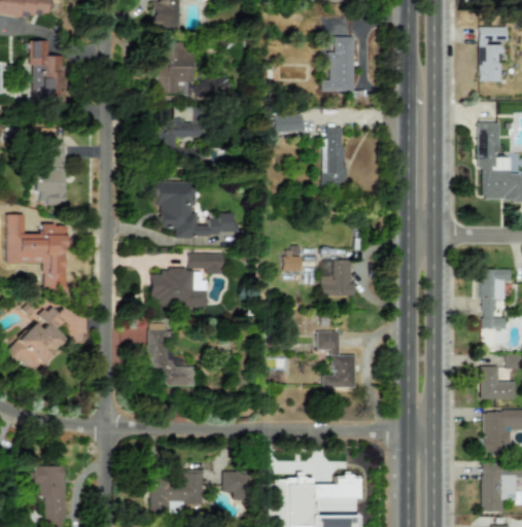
[(0,0),(0,10),(48,19),(50,0),(0,0)]
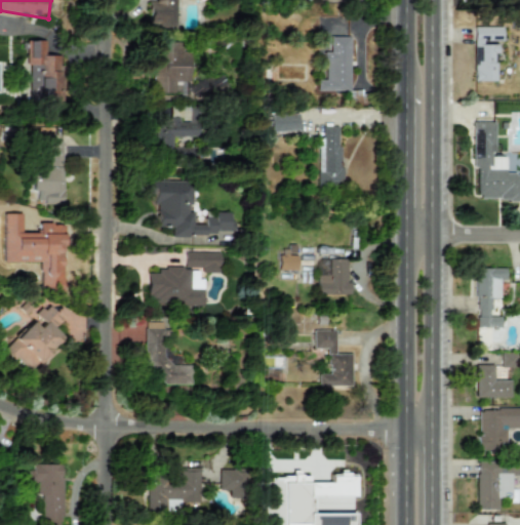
[(153,0),(153,16),(161,16),(161,28),(180,28),(180,0),(153,0)]
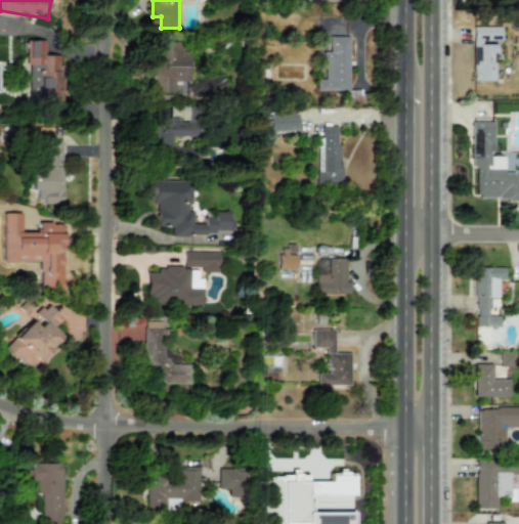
[(505,27),(477,27),(477,81),(498,81),(498,52),(501,52),(501,41),(505,41),(505,27)]
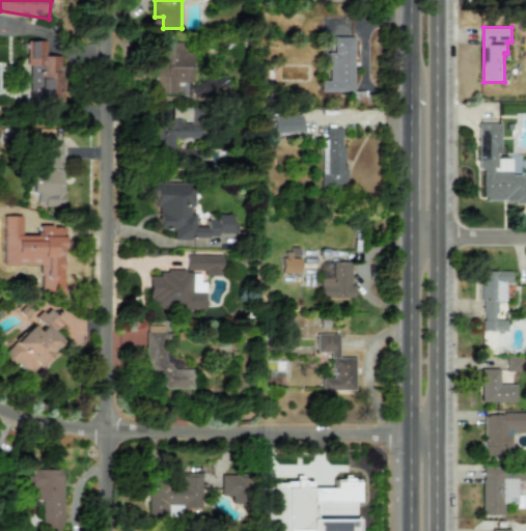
[(357,91),(358,36),(338,35),(338,52),(332,52),(332,80),(326,80),(326,91),(357,91)]
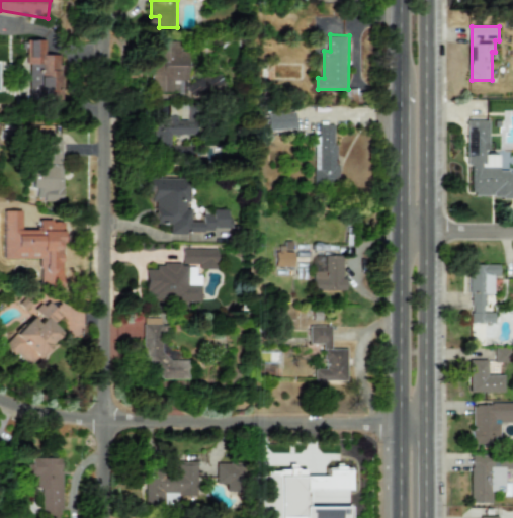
[(65,103),(64,54),(48,55),(48,39),(30,39),(31,103),(65,103)]
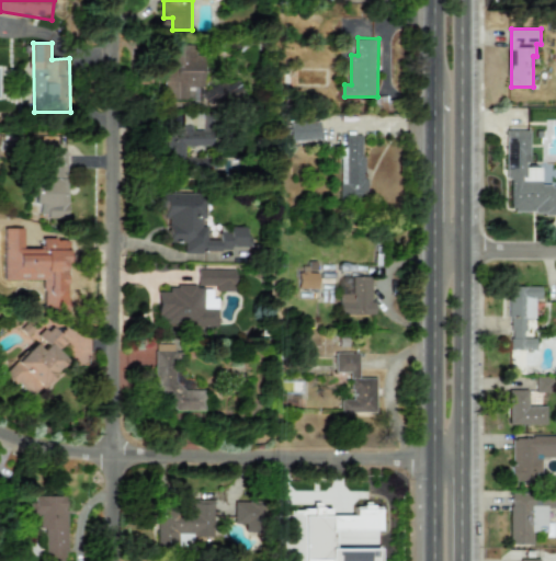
[(200,100),(200,86),(206,86),(206,45),(168,44),(168,100),(200,100)]
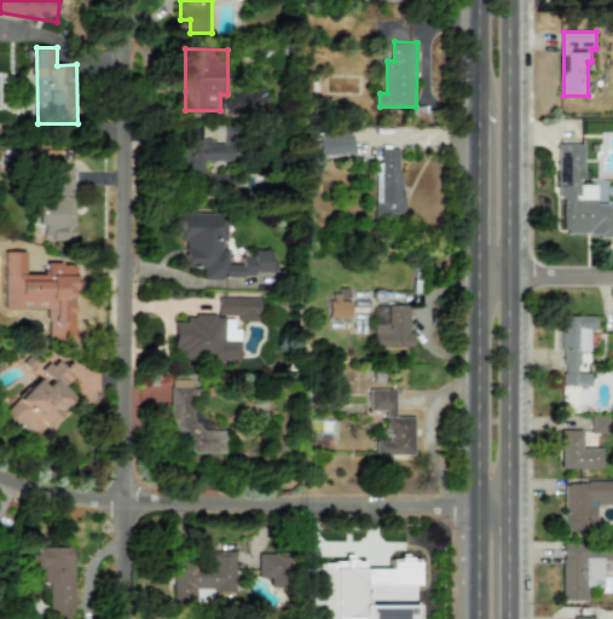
[(322,133),(323,155),(356,154),(356,133),(322,133)]
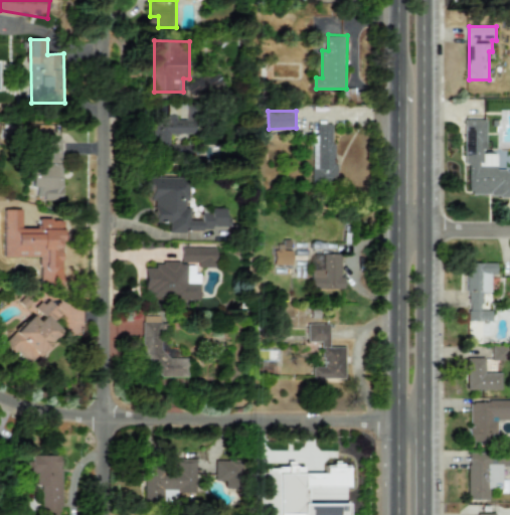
[(193,134),(192,120),(179,120),(179,114),(169,114),(169,120),(156,120),(156,153),(193,152),(193,143),(172,144),(172,134),(193,134)]
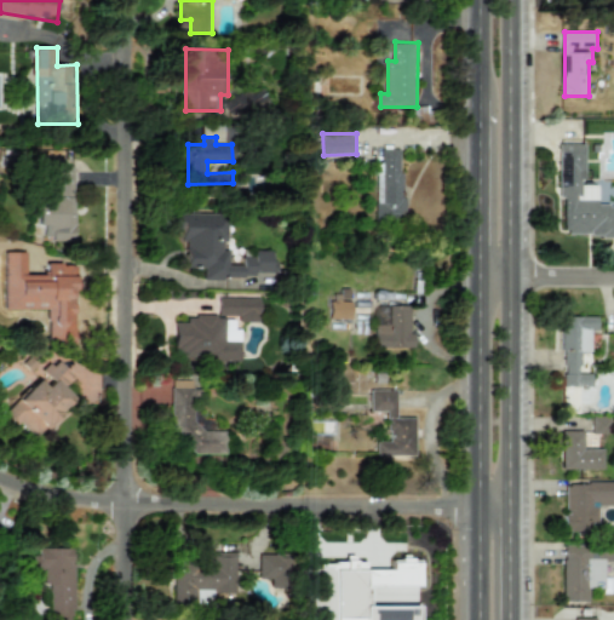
[(589,144),(563,144),(563,197),(567,197),(567,235),(613,235),(613,204),(601,204),(601,184),(589,184),(589,144)]
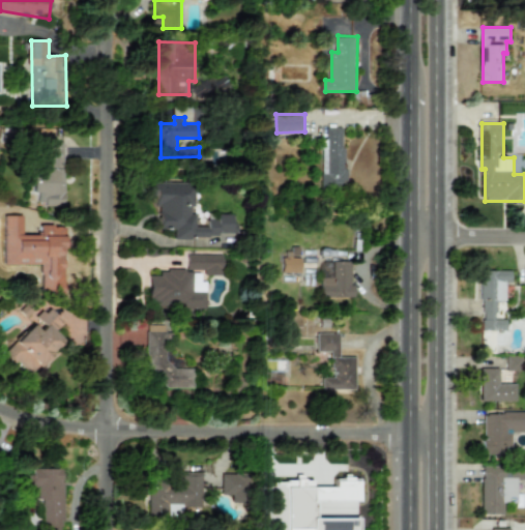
[(346,126),(329,126),(329,139),(324,139),(325,187),(348,187),(346,126)]
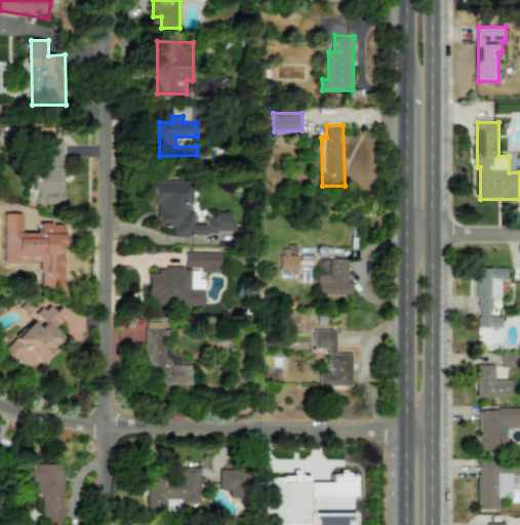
[(66,202),(66,127),(41,127),(41,166),(35,166),(35,191),(40,191),(40,202),(66,202)]
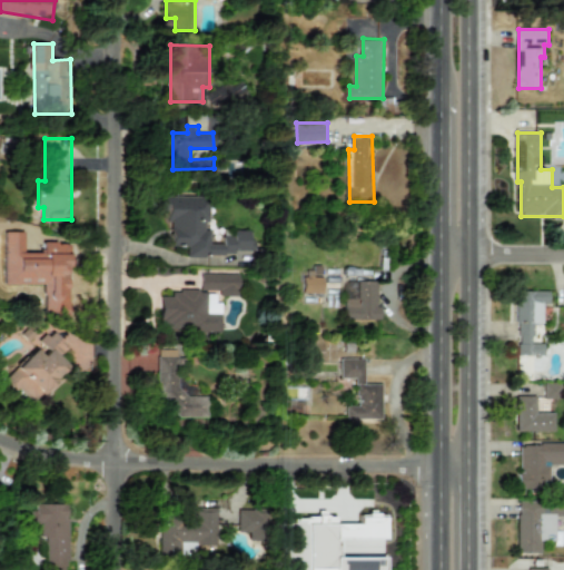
[(210,196),(168,197),(169,223),(172,222),(174,246),(189,246),(189,255),(248,253),(248,256),(257,256),(257,239),(253,239),(253,229),(236,229),(236,235),(226,235),(226,243),(213,243),(213,229),(211,229),(210,196)]
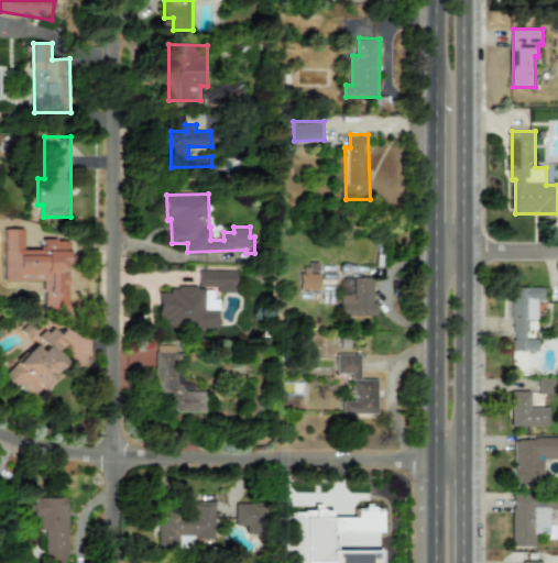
[(7,280),(46,280),(46,307),(70,307),(69,263),(73,263),(73,239),(45,239),(45,249),(26,249),(26,228),(7,228),(7,280)]
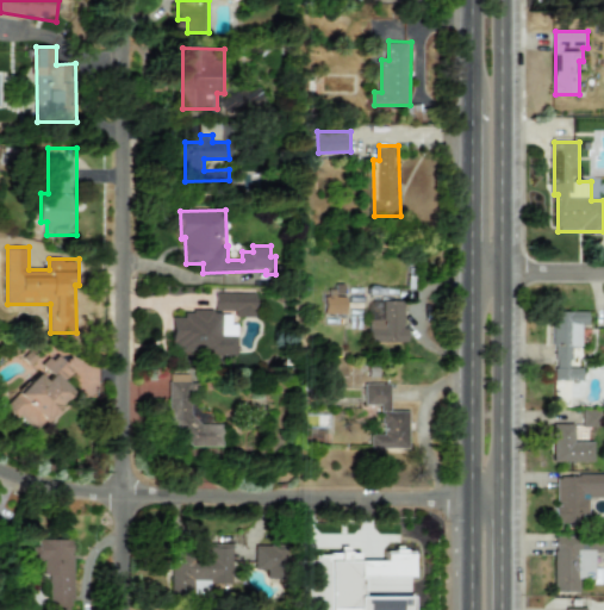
[(348,313),(348,286),(329,286),(329,313),(348,313)]
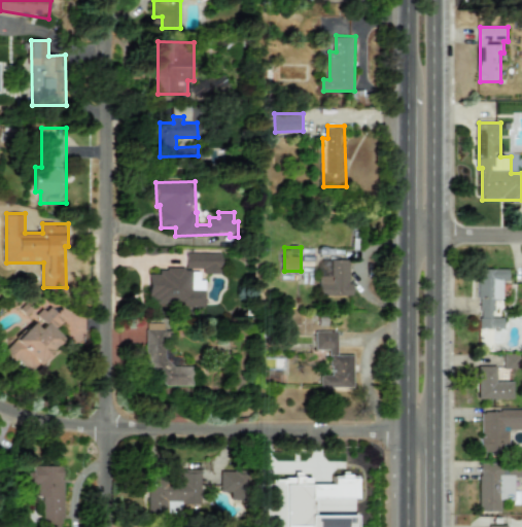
[(223,252),(188,252),(188,268),(206,268),(206,273),(223,273),(223,252)]
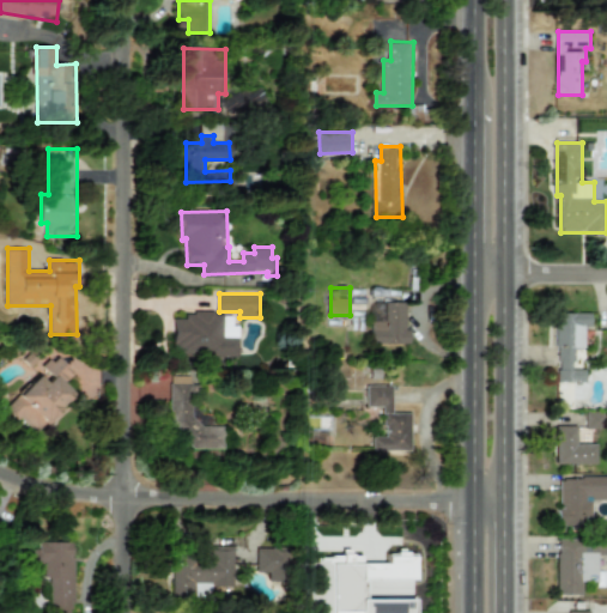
[(410,301),(388,302),(388,320),(374,321),(375,344),(411,343),(410,301)]
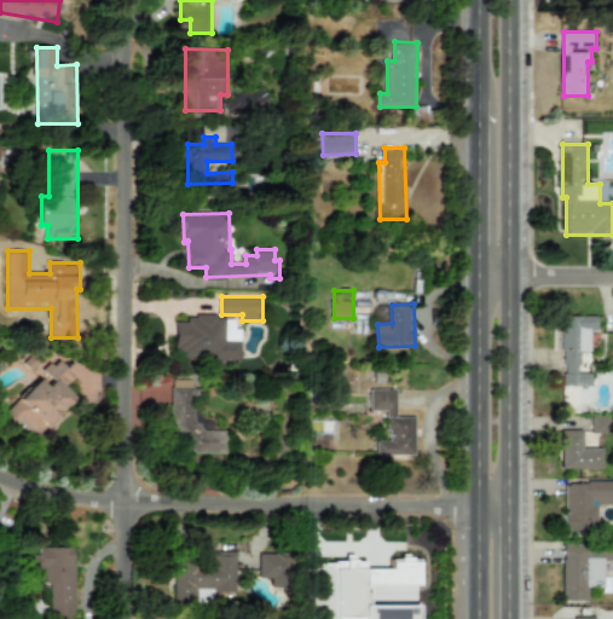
[(177,322),(178,358),(242,358),(242,316),(190,316),(190,320),(177,322)]
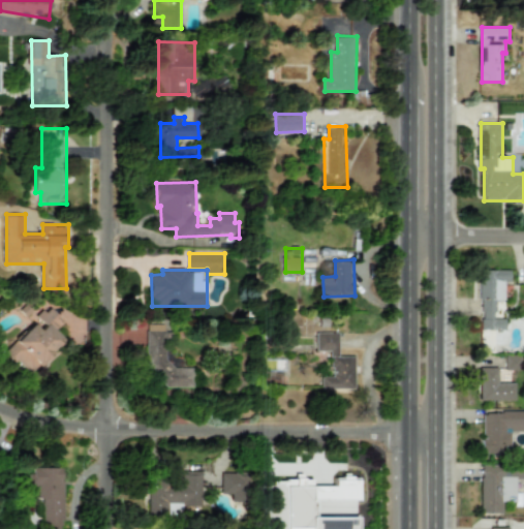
[(513,270),(484,270),(483,330),(509,330),(509,319),(498,318),(498,300),(506,300),(507,282),(513,282),(513,270)]
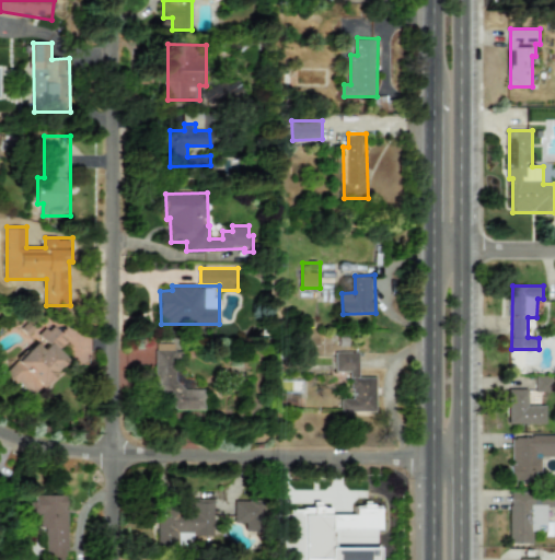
[(4,375),(15,386),(21,381),(36,395),(70,360),(60,350),(71,339),(54,323),(38,338),(39,339),(4,375)]
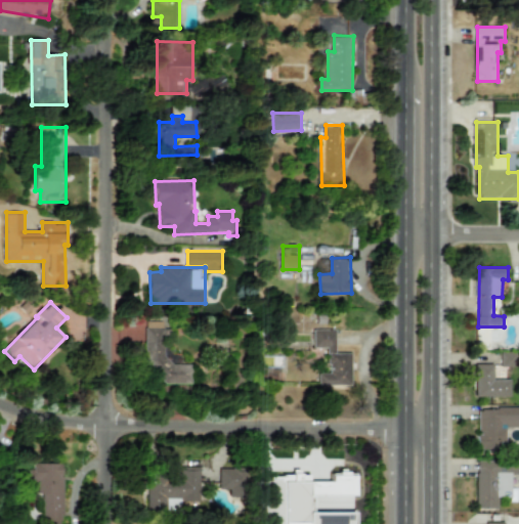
[(148,382),(195,382),(195,362),(166,362),(166,335),(172,335),(172,328),(148,328),(148,382)]
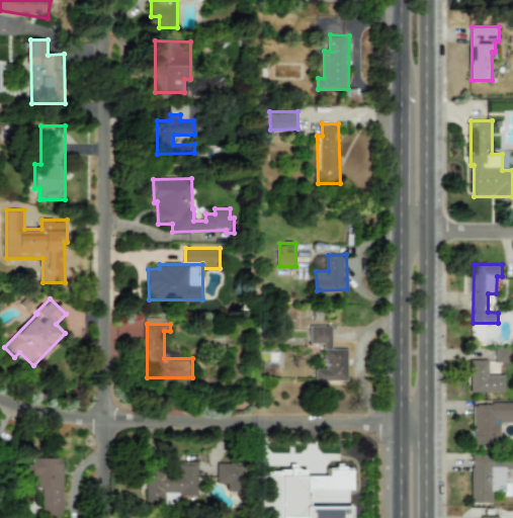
[(349,380),(349,349),(334,349),(334,325),(313,325),(312,343),(327,343),(327,368),(317,368),(317,379),(349,380)]
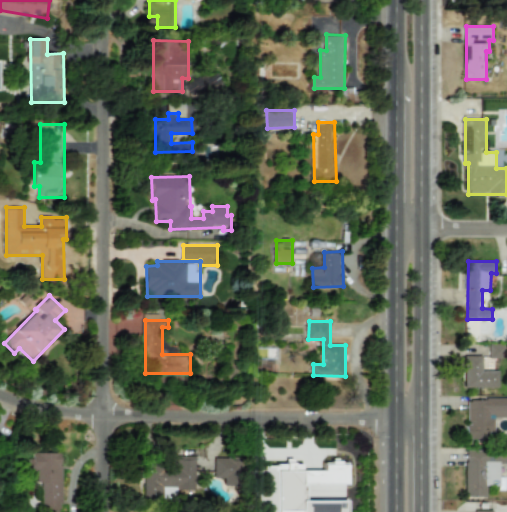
[(501,371),(484,370),(484,356),(467,355),(467,388),(501,388),(501,371)]
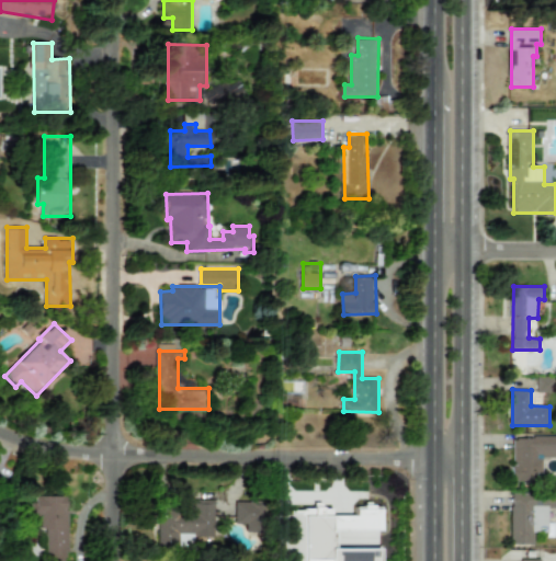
[(515,437),(515,481),(543,480),(543,457),(555,457),(555,436),(515,437)]
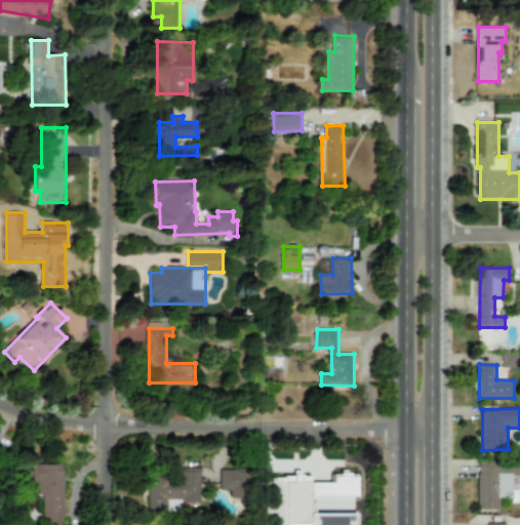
[(519,461),(481,461),(480,509),(503,509),(503,497),(515,497),(515,475),(519,475),(519,461)]
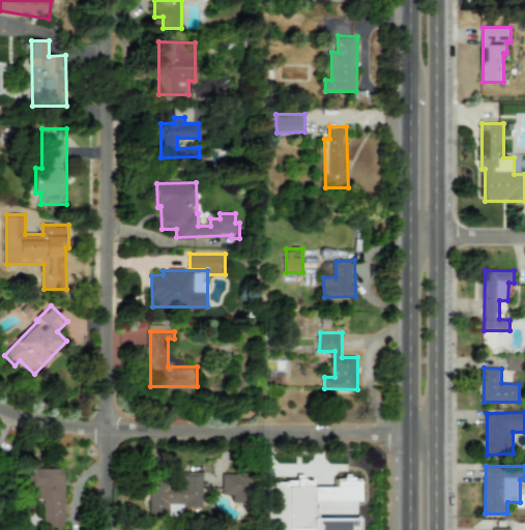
[(65,529),(65,468),(33,468),(33,490),(38,490),(38,500),(46,500),(46,529),(65,529)]
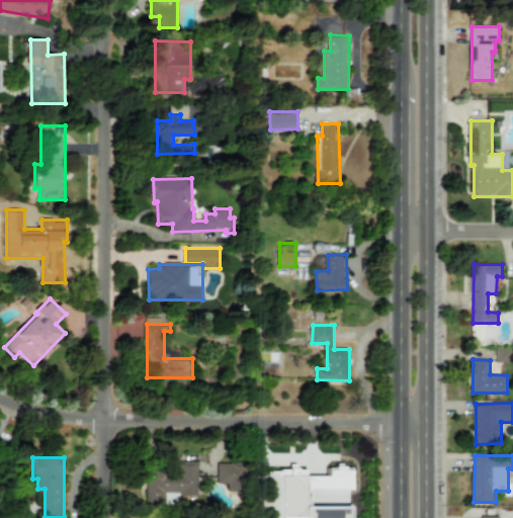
[(148,503),(179,504),(180,495),(199,495),(200,460),(180,460),(180,468),(149,467),(148,503)]
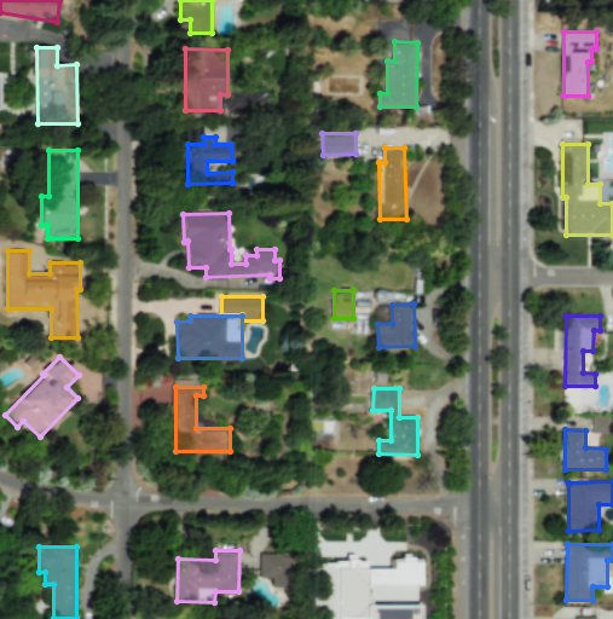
[(262,551),(261,577),(275,578),(275,585),(295,586),(296,553),(262,551)]
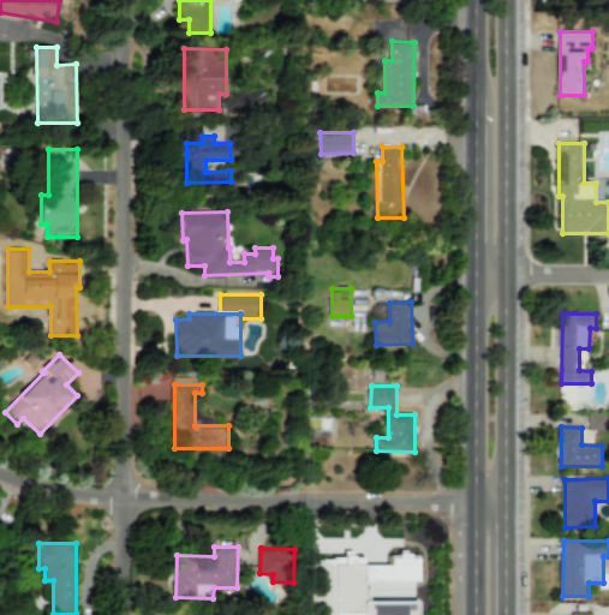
[(321,614),(418,614),(418,597),(421,597),(419,554),(392,555),(392,565),(365,565),(365,556),(314,557),(316,608),(321,608),(321,614)]
